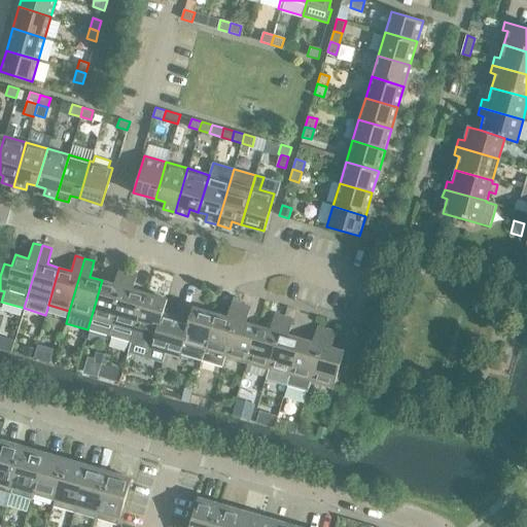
[(108,336),(128,271),(118,268),(113,283),(102,280),(88,329),(108,336)]
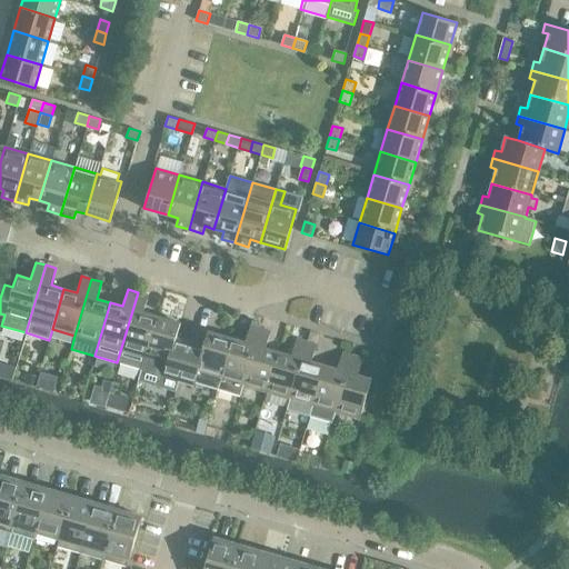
[(140,369),(141,367),(156,316),(142,312),(148,295),(138,292),(117,362),(140,369)]
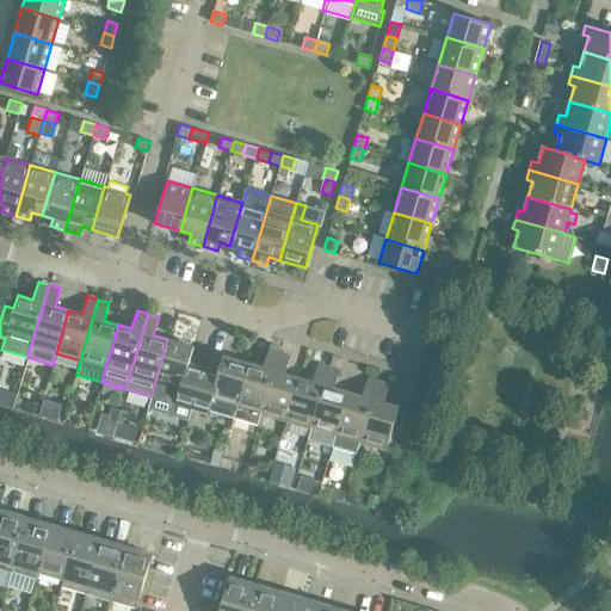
[(193,347),(167,339),(152,394),(176,401),(174,403),(191,408),(203,369),(189,364),(193,347)]
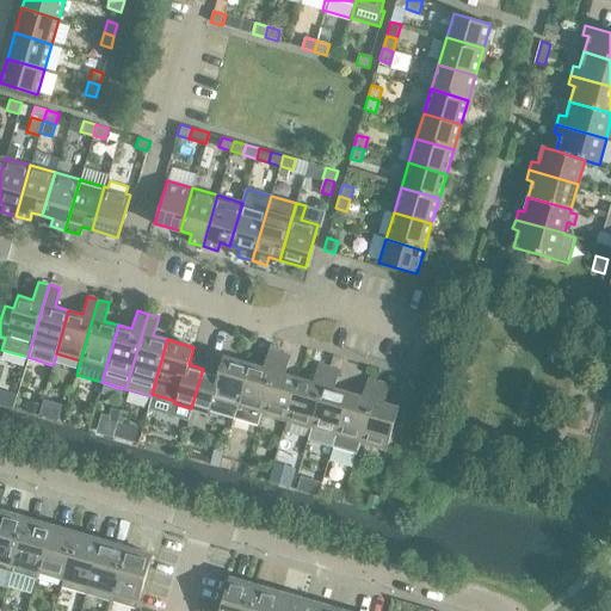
[(260,414),(279,352),(269,349),(263,368),(248,363),(233,418),(258,425),(260,414)]
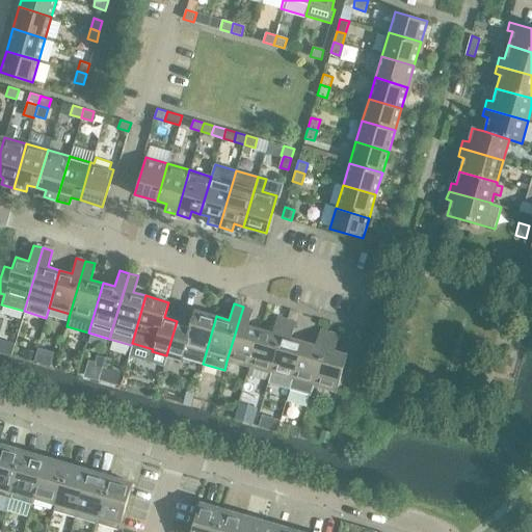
[(248,367),(260,329),(247,325),(253,310),(243,307),(227,361),(248,367)]
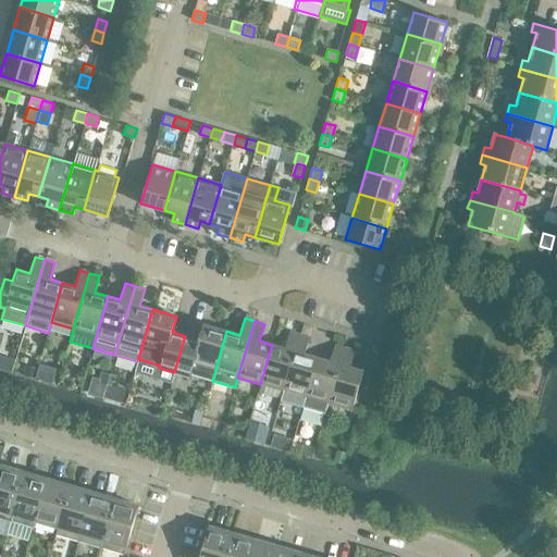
[(212,381),(226,331),(203,324),(198,339),(185,336),(174,372),(189,376),(190,374),(212,381)]
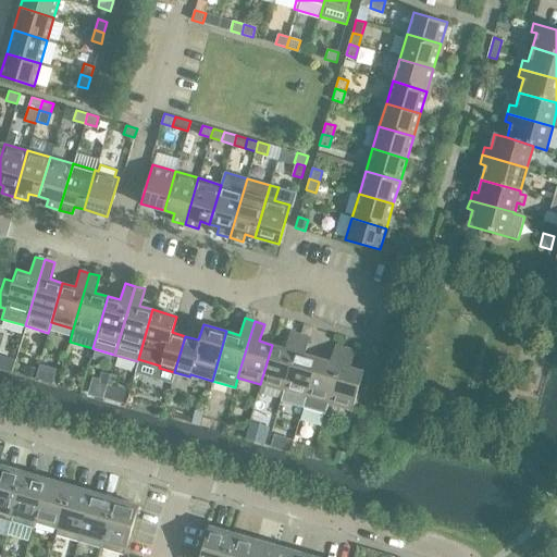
[(283,391),(299,334),(289,332),(285,348),(272,345),(260,384),(261,384),(258,393),(280,399),(282,391),(283,391)]
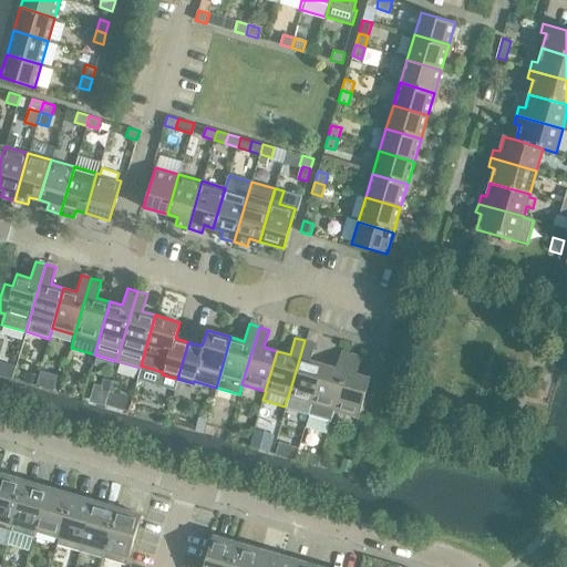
[(308,415),(322,364),(310,360),(315,343),(305,340),(288,398),(285,409),(308,415)]
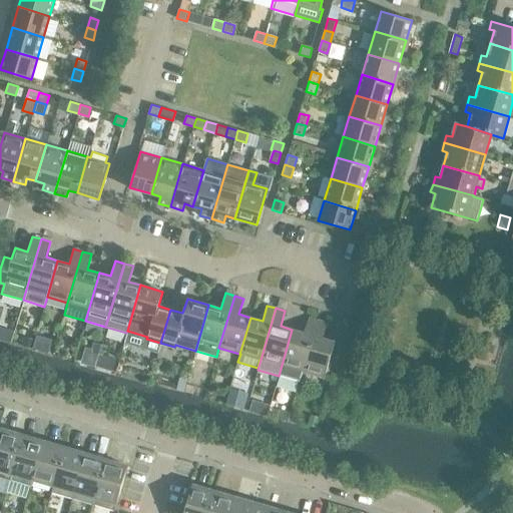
[(299,382),(302,372),(318,321),(308,318),(304,333),(292,330),(279,376),(299,382)]
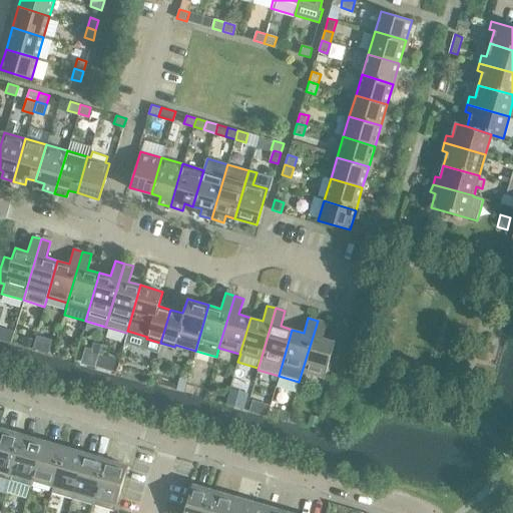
[(327,323),(318,321),(302,372),(324,378),(335,342),(322,339),(327,323)]
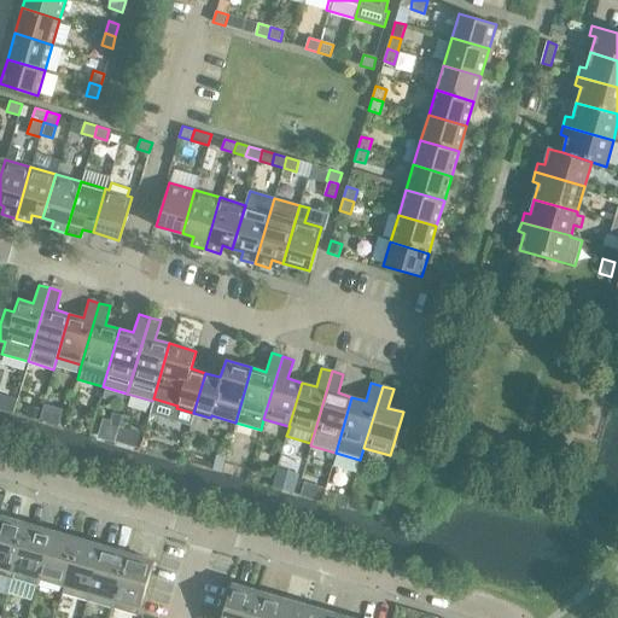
[(4,395),(0,404),(0,410),(13,414),(18,400),(4,395)]
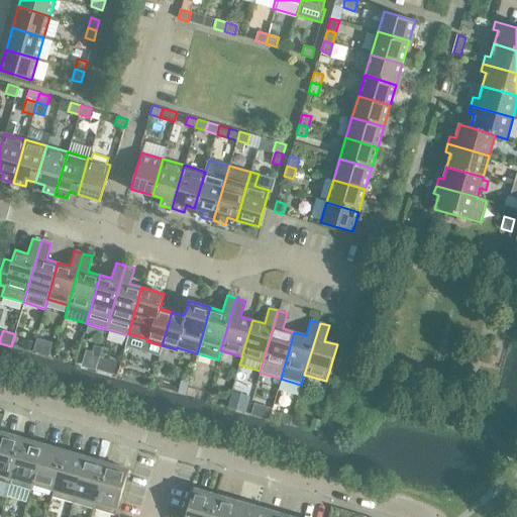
[(25,340),(22,348),(33,352),(35,343),(25,340)]
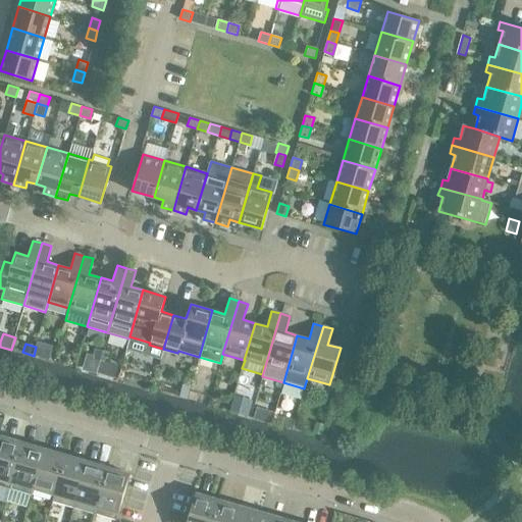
[(89,353),(85,367),(116,375),(120,361),(89,353)]
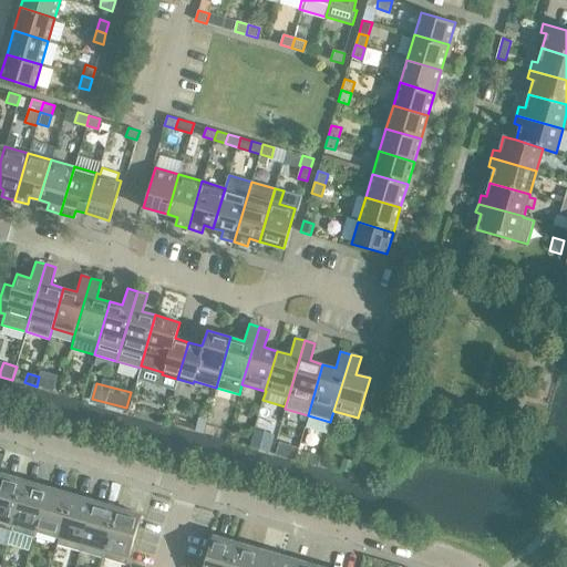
[(200,416),(196,432),(205,434),(208,418),(200,416)]
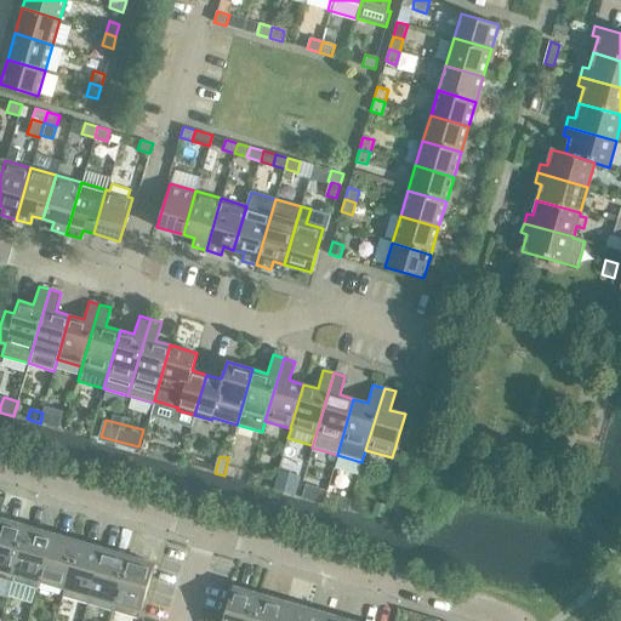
[(279,469),(273,489),(295,496),(301,477),(279,469)]
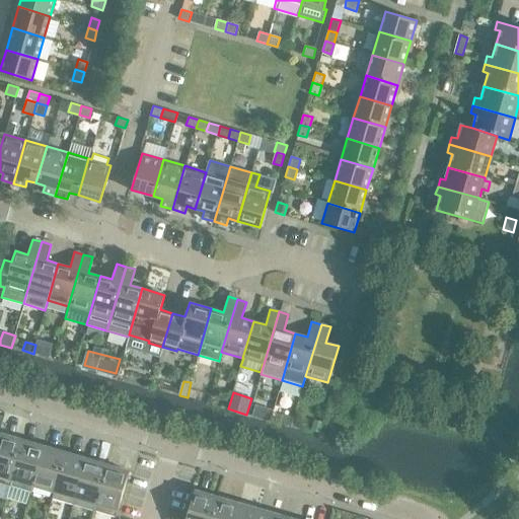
[(268,409),(265,420),(271,422),(275,411),(268,409)]
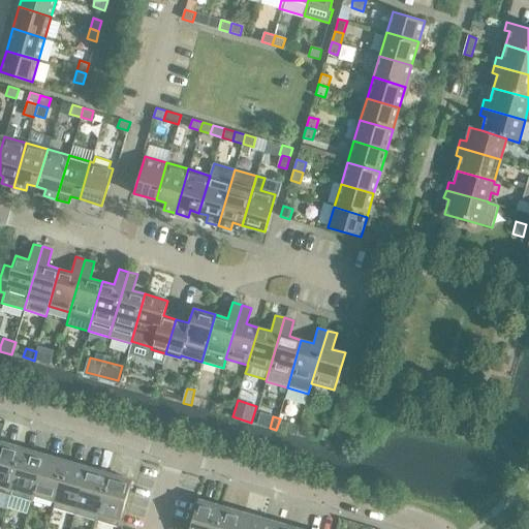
[(288,423),(285,433),(298,436),(300,426),(288,423)]
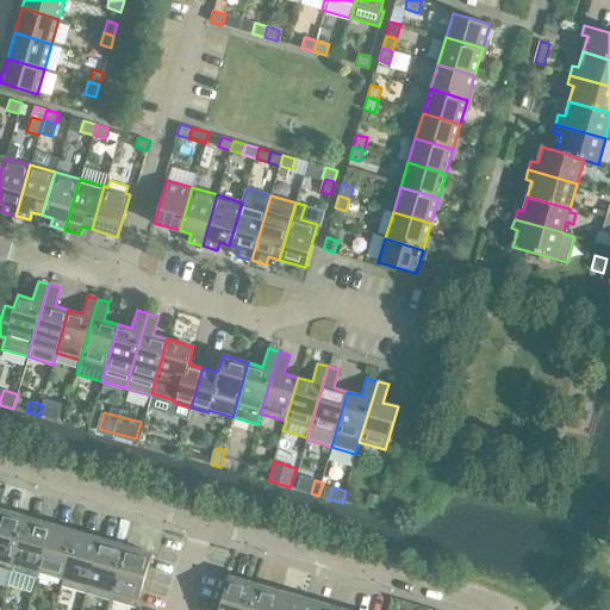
[(369,495),(366,506),(377,509),(380,497),(369,495)]
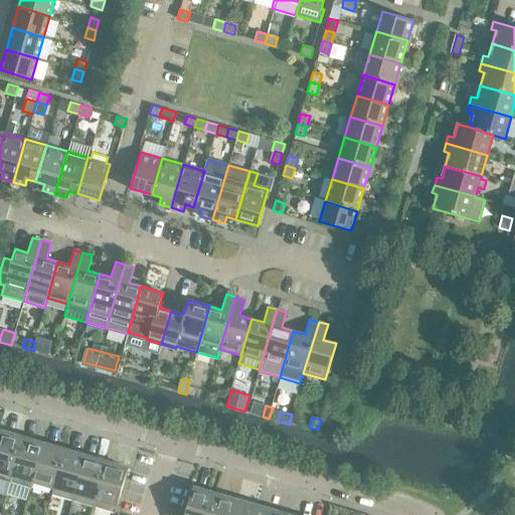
[(12,476),(22,444),(23,438),(2,432),(0,438),(0,479),(11,483),(13,476),(12,476)]
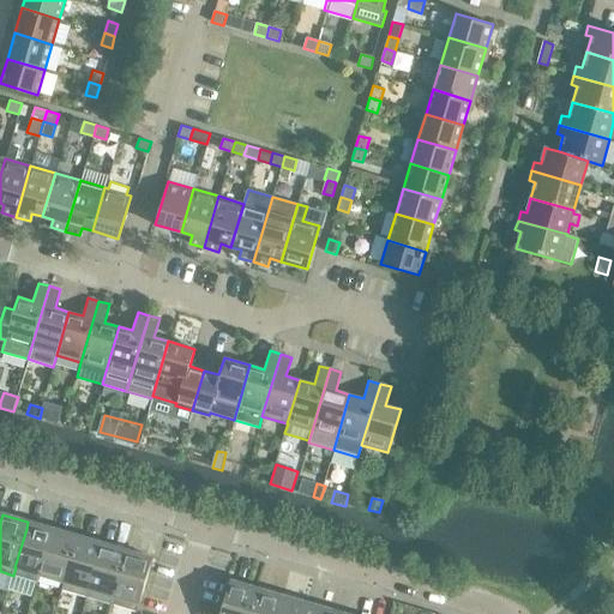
[(40,575),(53,530),(53,529),(28,522),(26,529),(14,567),(16,567),(13,576),(38,583),(41,575),(40,575)]
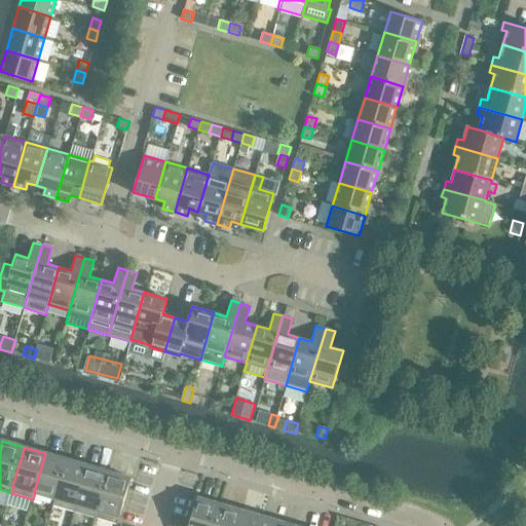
[(55,498),(65,465),(67,459),(45,453),(45,454),(34,492),(35,492),(55,498)]
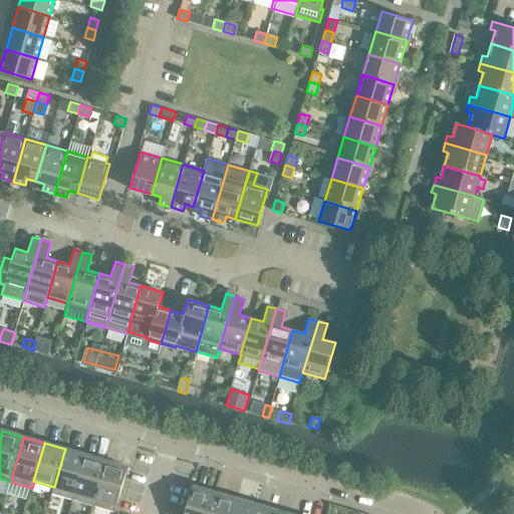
[(73,500),(86,456),(65,449),(63,455),(54,487),(52,494),(73,500)]
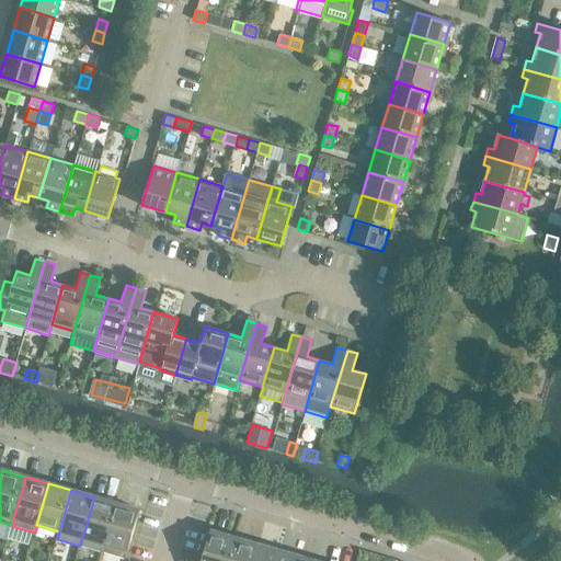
[(102,552),(115,510),(116,504),(94,497),(80,546),(102,552)]
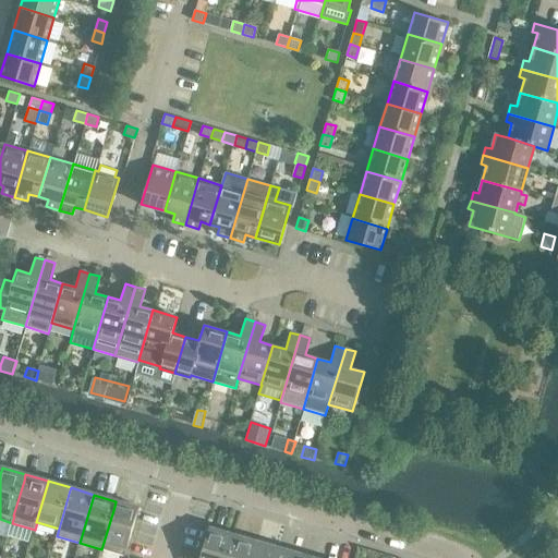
[(140,508),(138,508),(116,501),(114,507),(101,549),(125,556),(140,508)]
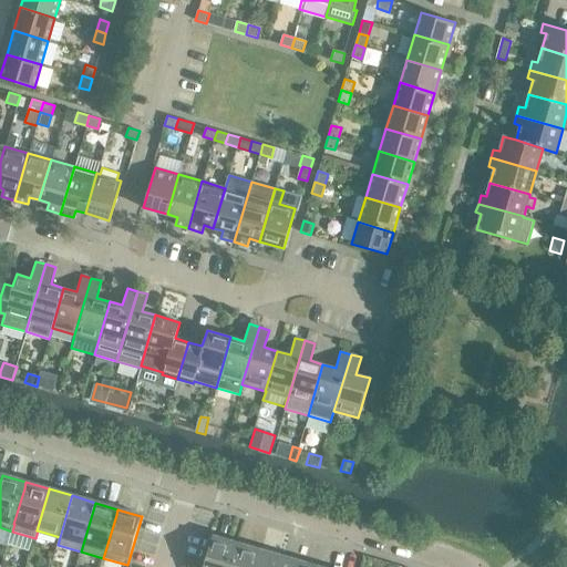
[(230,566),(236,550),(238,544),(214,537),(205,566),(230,566)]
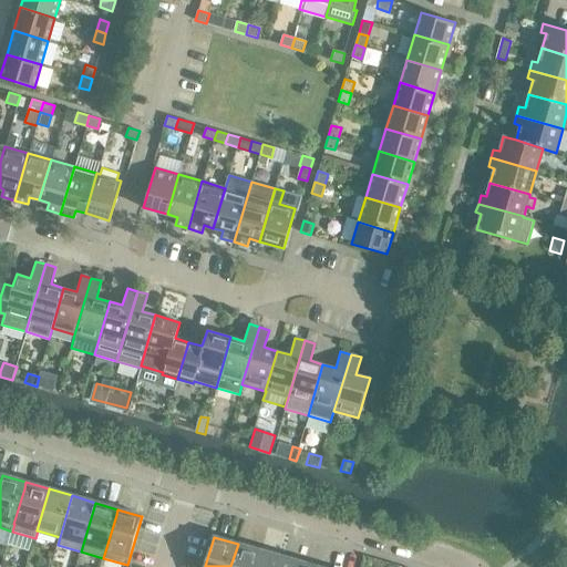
[(256,566),(260,552),(238,544),(236,550),(230,566),(256,566)]
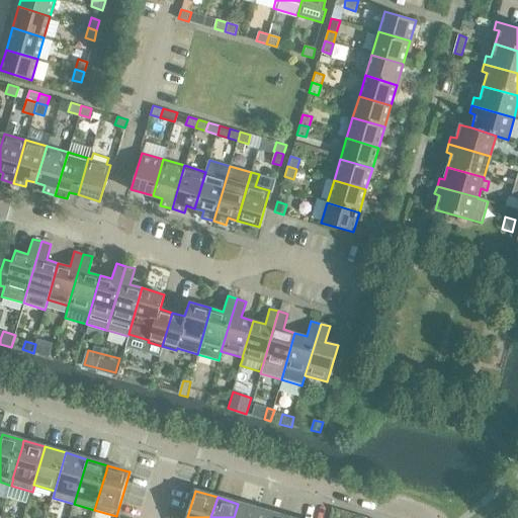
[(256,517),(258,515),(259,510),(238,504),(234,517),(256,517)]
